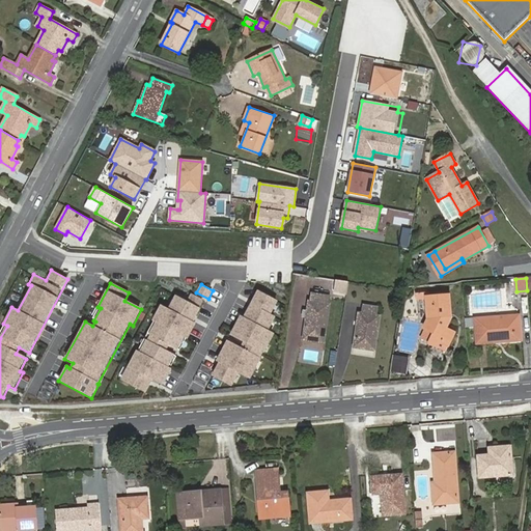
[(278,301),(258,290),(245,317),(241,315),(216,361),(220,364),(214,376),(233,387),(240,374),(250,381),(274,334),(268,331),(275,316),(271,314),(278,301)]
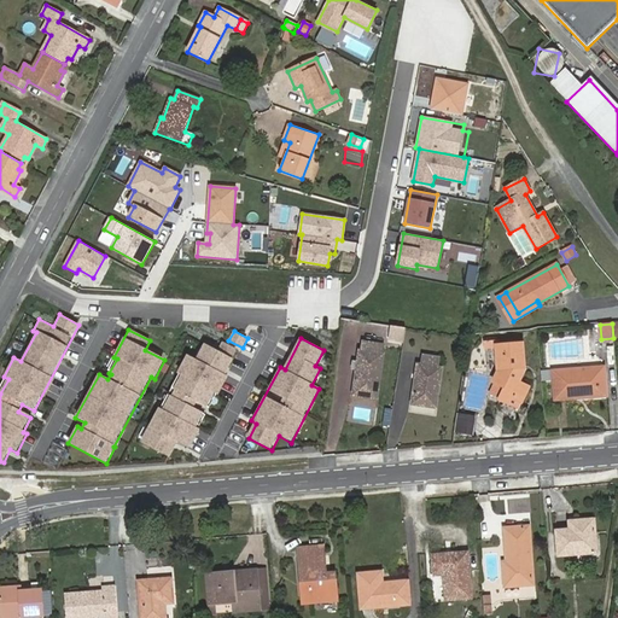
[(354,395),(377,398),(385,345),(361,342),(354,395)]
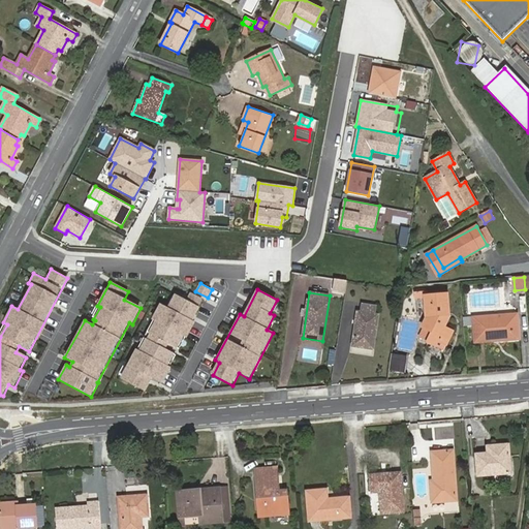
[(167,308),(159,304),(151,320),(154,321),(139,351),(136,349),(121,379),(146,391),(152,378),(162,383),(170,368),(169,367),(175,355),(165,350),(169,344),(181,349),(195,321),(192,320),(203,301),(190,294),(186,301),(175,296),(167,308)]
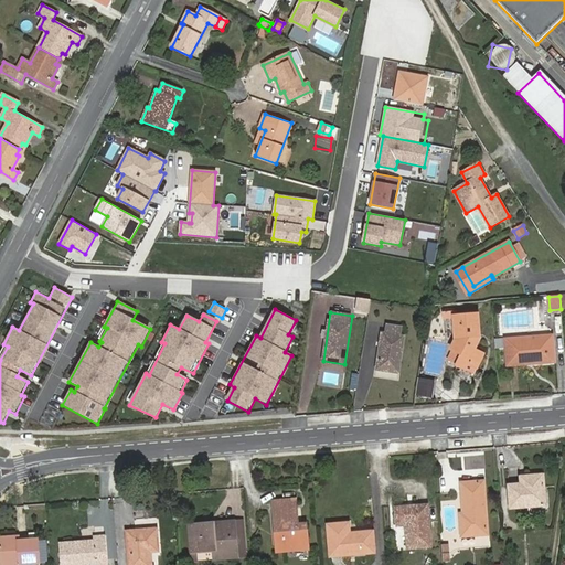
[(475,350),(480,338),(479,315),(454,317),(456,338),(458,338),(452,350),(454,350),(449,360),(457,364),(457,365),(466,370),(468,364),(477,369),(484,354),(475,350)]
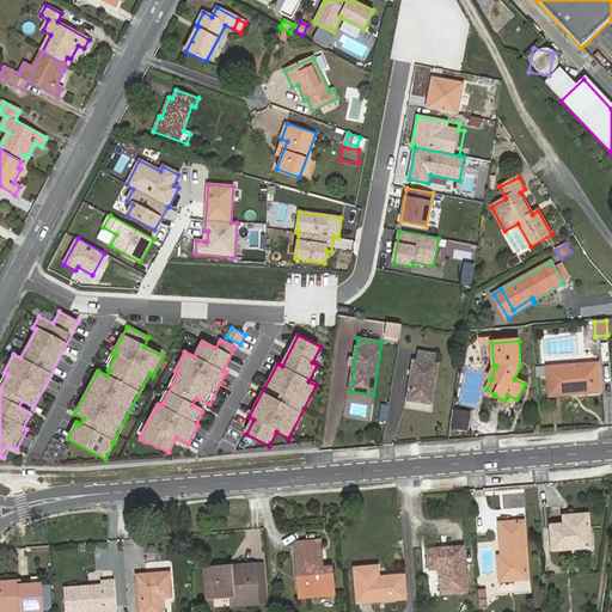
[(438,365),(436,365),(438,353),(417,350),(415,362),(414,362),(408,401),(432,404),(438,365)]
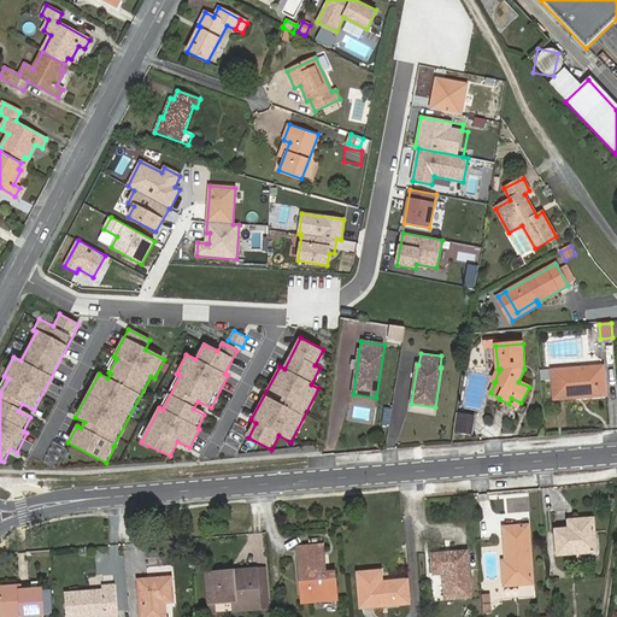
[(605,395),(603,366),(552,370),(553,394),(580,392),(580,398),(605,395)]
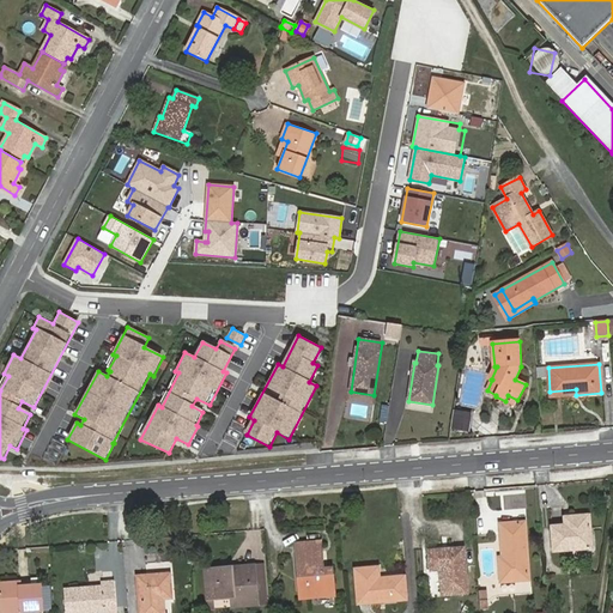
[(451,410),(450,429),(468,430),(469,411),(451,410)]
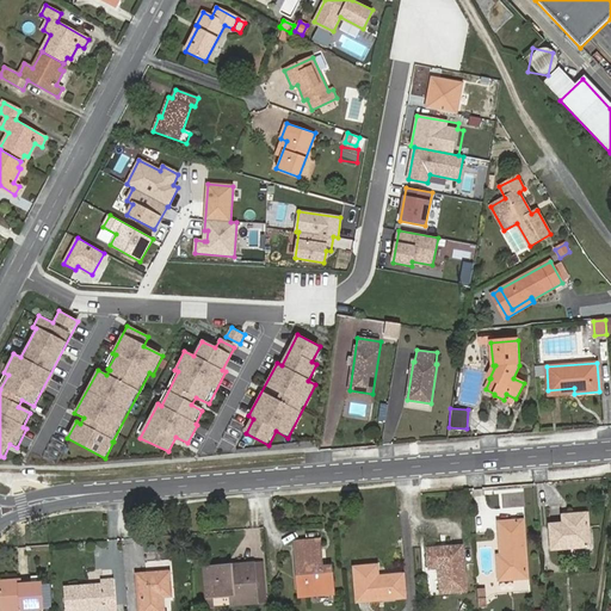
[(550,525),(553,549),(591,545),(587,514),(562,516),(563,524),(550,525)]
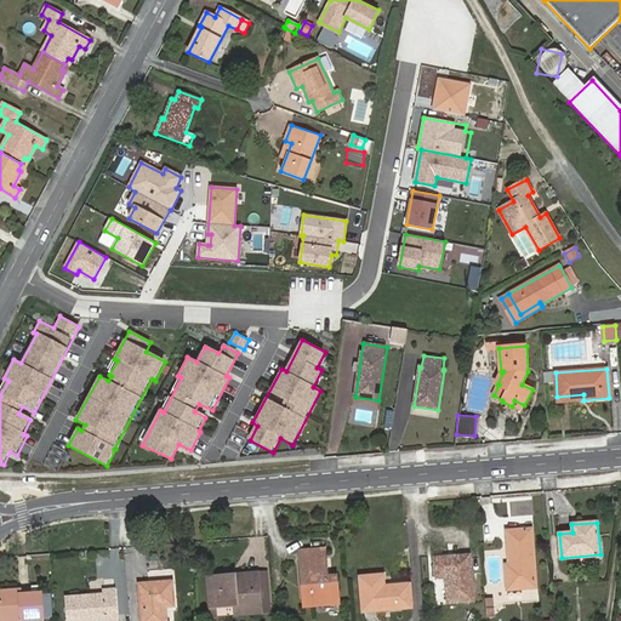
[(506,564),(508,590),(536,588),(531,529),(507,531),(510,564),(506,564)]
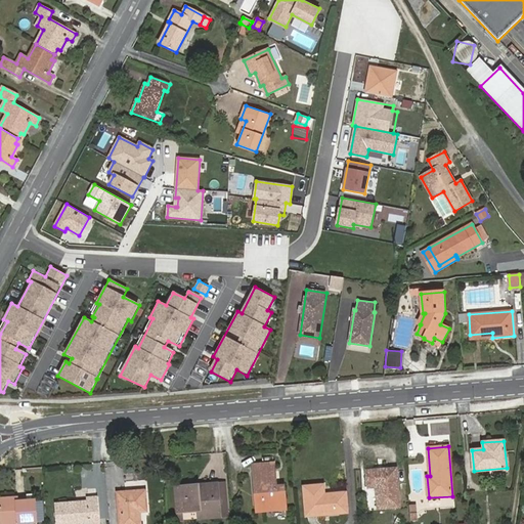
[(274,463),(253,465),(257,512),(286,510),(284,485),(276,486),(274,463)]
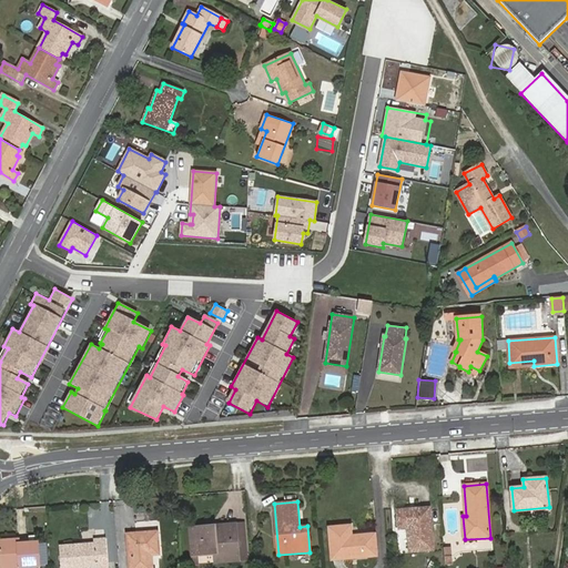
[(408,528),(411,551),(433,550),(429,508),(398,510),(401,528),(408,528)]
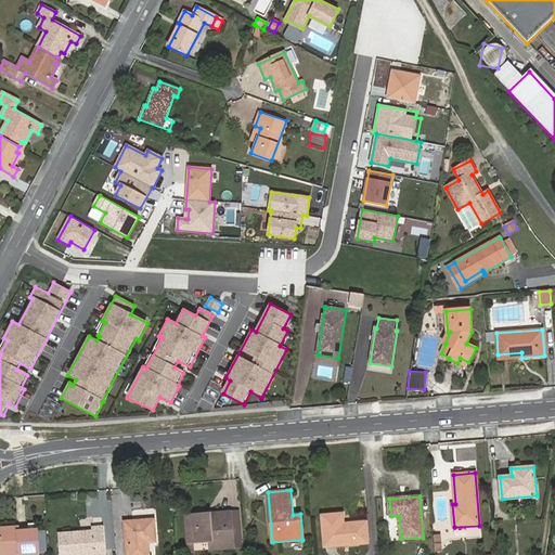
[(239,512),(230,513),(233,547),(242,546),(239,512)]
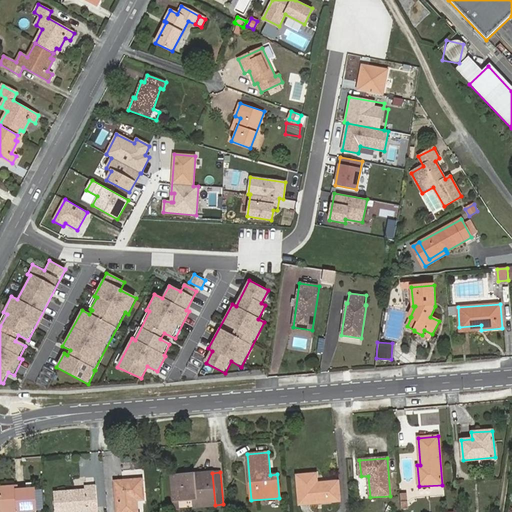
[(173,500),(195,498),(196,507),(215,505),(212,473),(171,476),(173,500)]
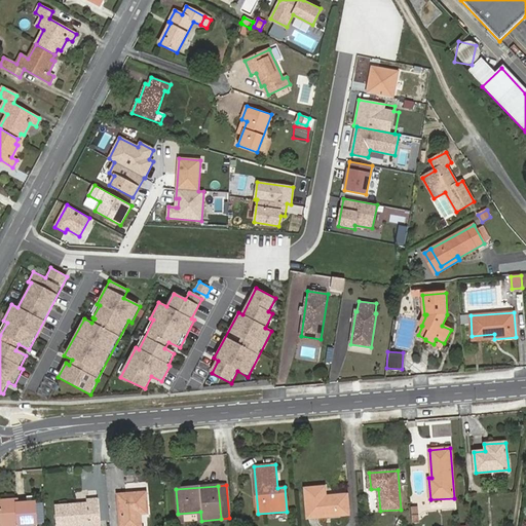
[(348,515),(347,495),(326,496),(325,487),(305,489),(307,518),(348,515)]
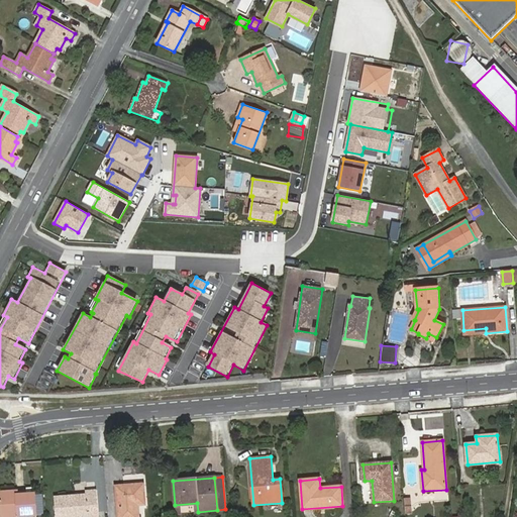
[(138,516),(138,505),(144,504),(143,484),(116,486),(118,516),(138,516)]
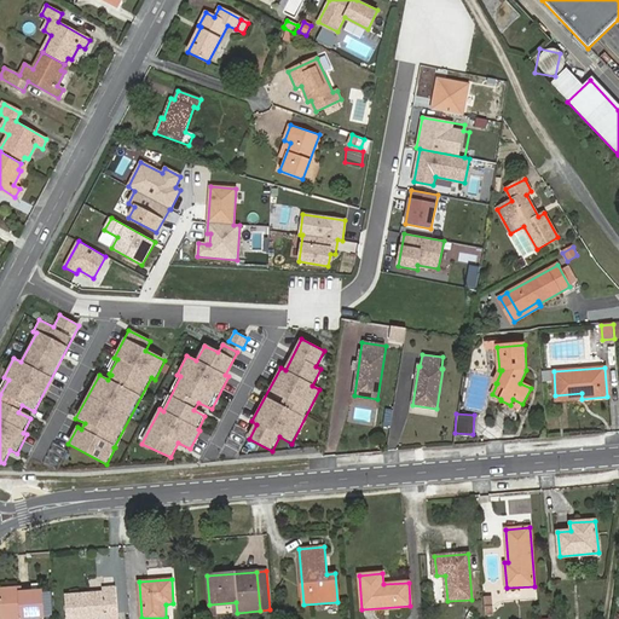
[(0,589),(0,600),(1,618),(22,617),(22,618),(27,618),(44,618),(41,591),(21,593),(19,588),(0,589)]
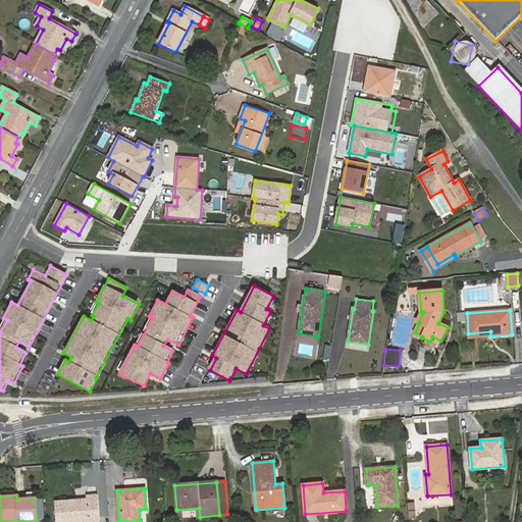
[(57,521),(88,521),(91,521),(90,520),(98,519),(97,496),(88,497),(88,500),(56,503),(57,521)]
